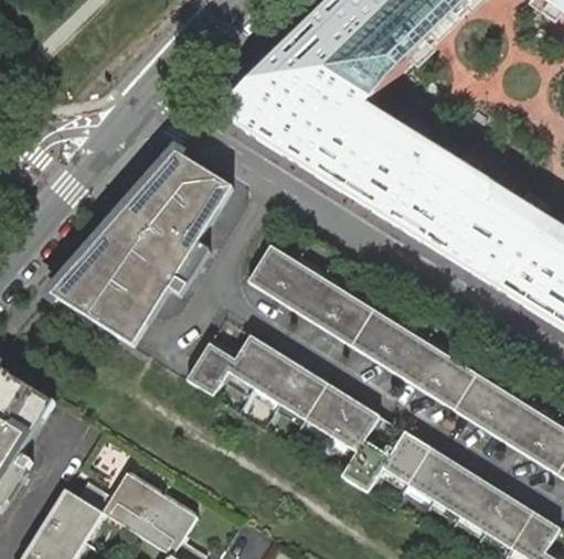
[(326,0),(284,41),(237,87),(232,93),(234,121),(291,158),(360,201),(507,292),(563,328),(563,227),(364,103),(406,61),(471,0),(326,0)]
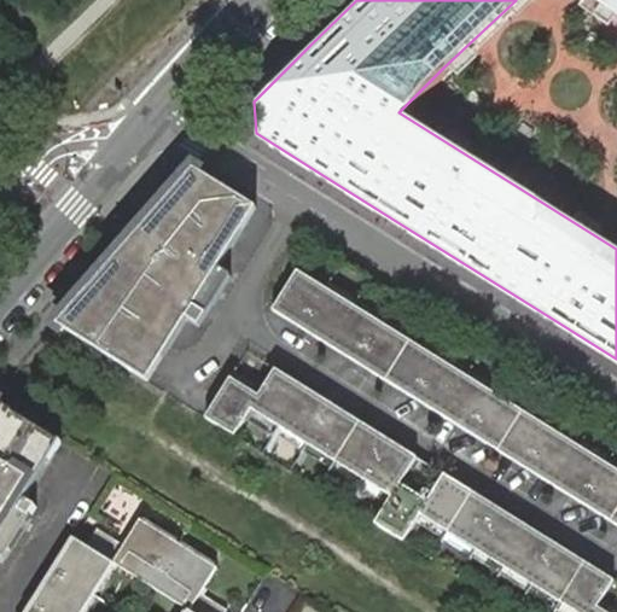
[(595,0),(616,15),(616,0),(595,0)]
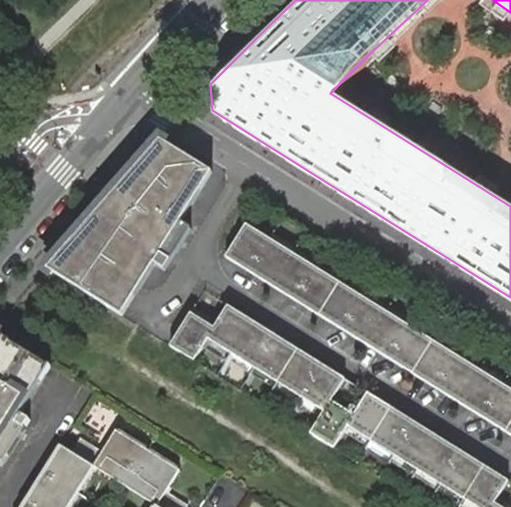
[(162,137),(158,137),(107,196),(105,198),(95,209),(91,214),(56,254),(47,265),(120,311),(130,296),(152,260),(162,267),(166,261),(189,225),(178,219),(210,168),(162,137)]
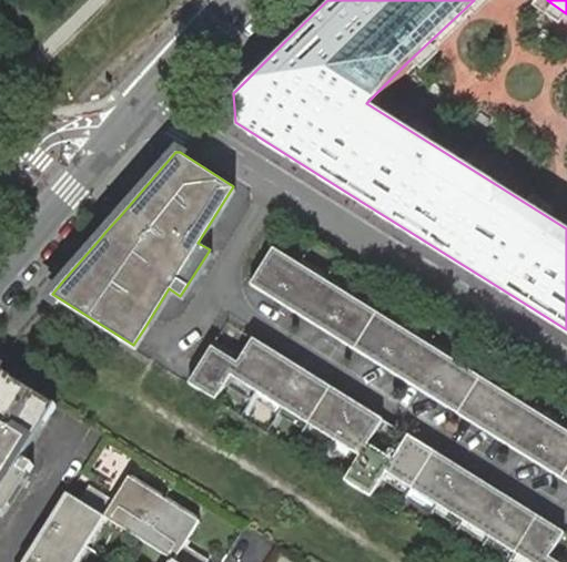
[(566,428),(446,354),(271,245),(249,282),(423,390),(566,480),(566,428)]
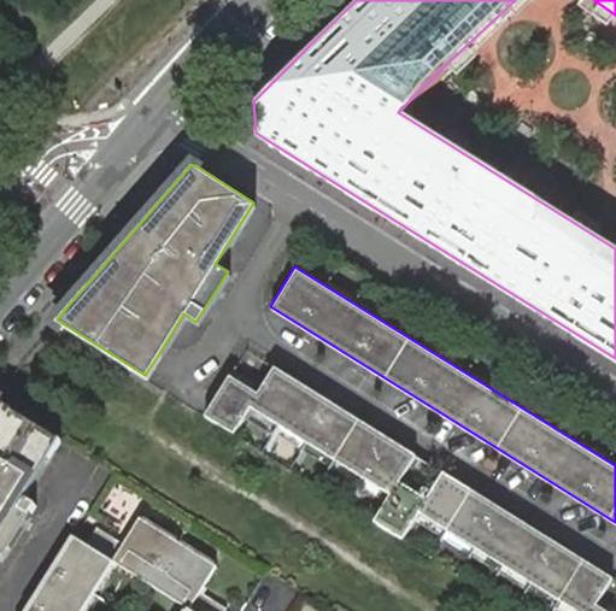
[(611,610),(596,600),(611,574),(441,470),(426,494),(398,477),(414,452),(273,363),(256,389),(228,372),(204,412),(233,430),(248,405),(388,492),(373,517),(402,535),(417,510),(580,610),(611,610)]
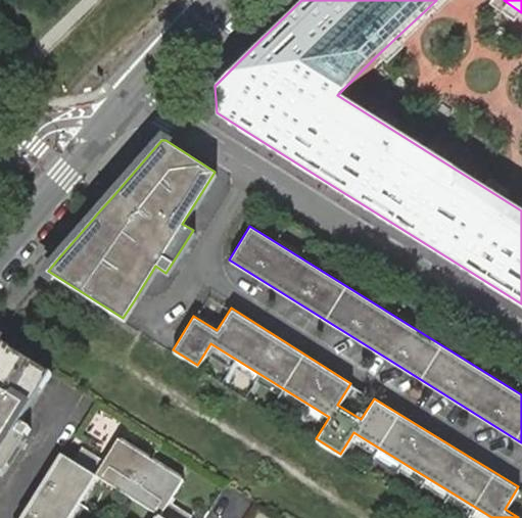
[(0,468),(3,470),(25,435),(24,434),(30,425),(17,418),(49,368),(0,337),(0,468)]
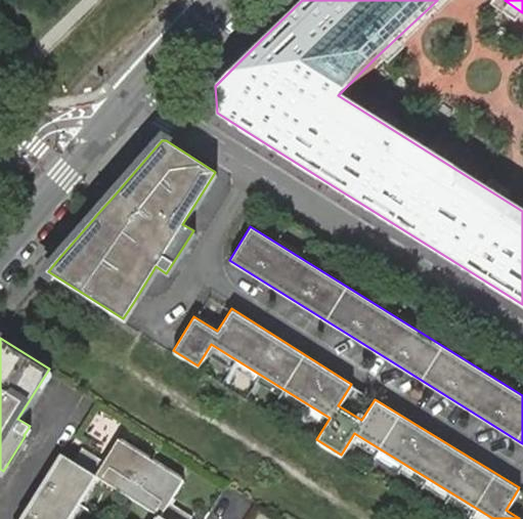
[(184,468),(121,429),(106,451),(97,465),(162,505),(170,491),(184,468)]
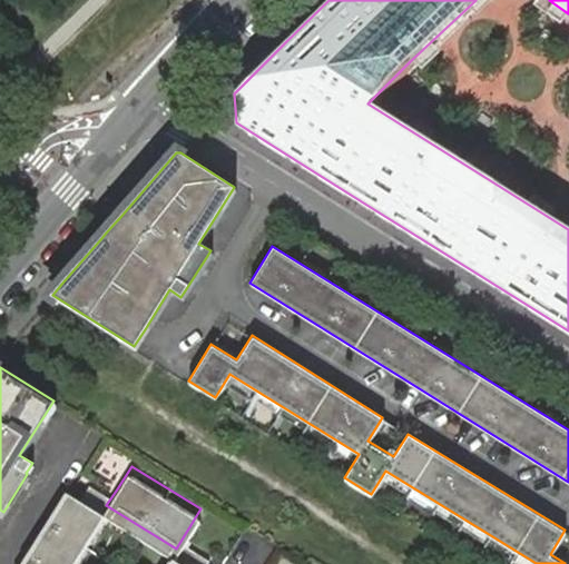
[(89,475),(80,490),(106,505),(116,491),(89,475)]
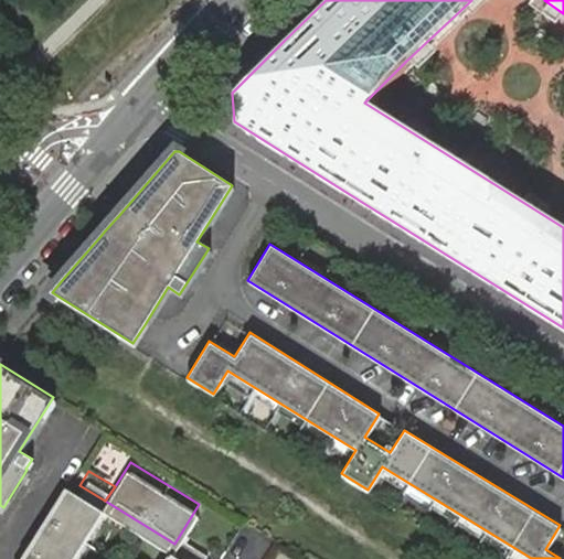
[(80,485),(70,479),(20,558),(70,558),(105,501),(80,485)]
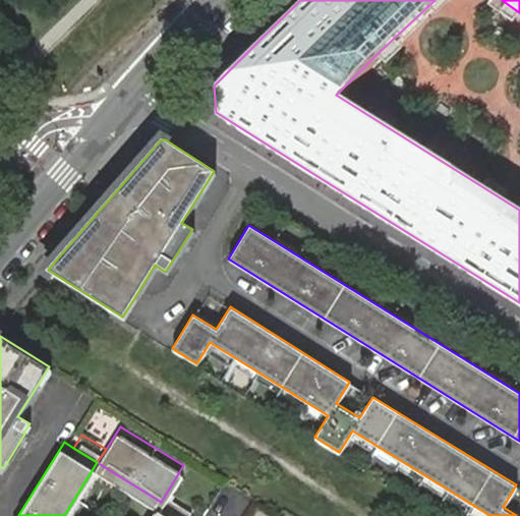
[(184,515),(192,503),(169,489),(161,502),(183,515),(184,515)]
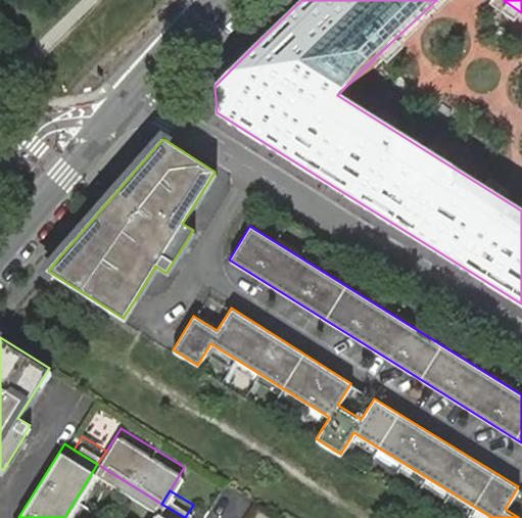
[(184,517),(161,504),(152,517),(184,517)]
